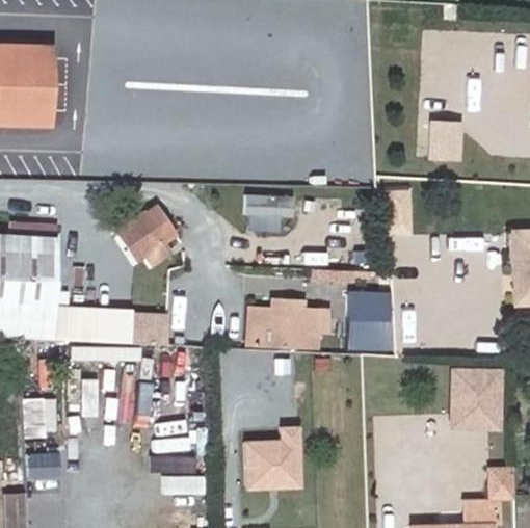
[(0,122),(41,123),(42,45),(0,44),(0,122)]
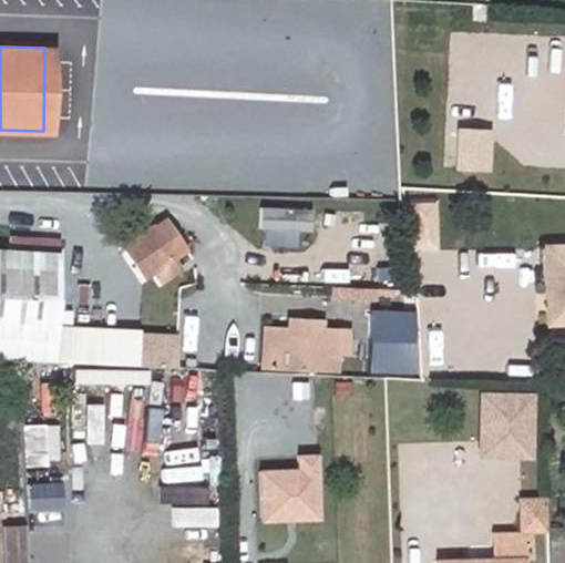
[(492,174),(493,139),(464,137),(463,173),(492,174)]
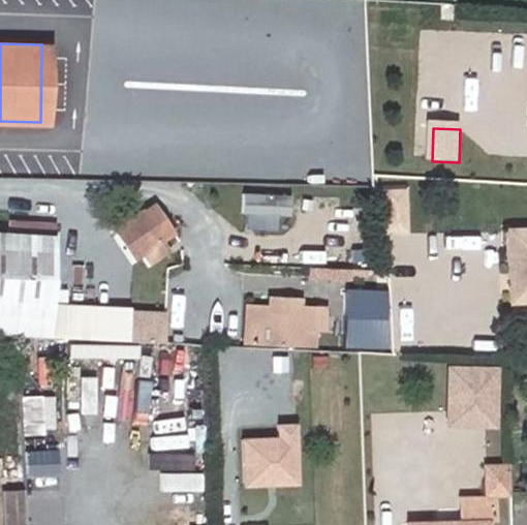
[(243,230),(278,233),(279,218),(292,218),(293,196),(245,193),(243,230)]
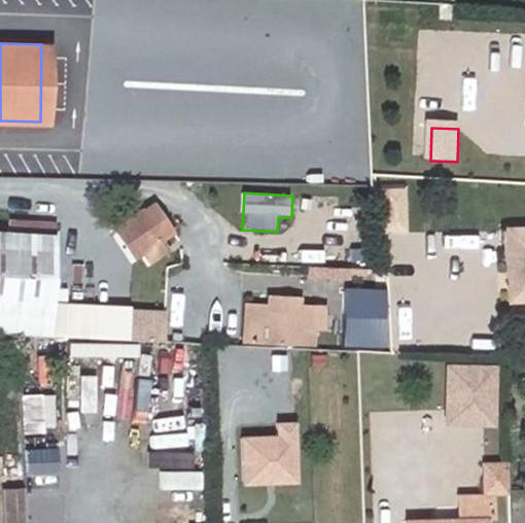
[(146,202),(134,210),(154,240),(167,231),(146,202)]
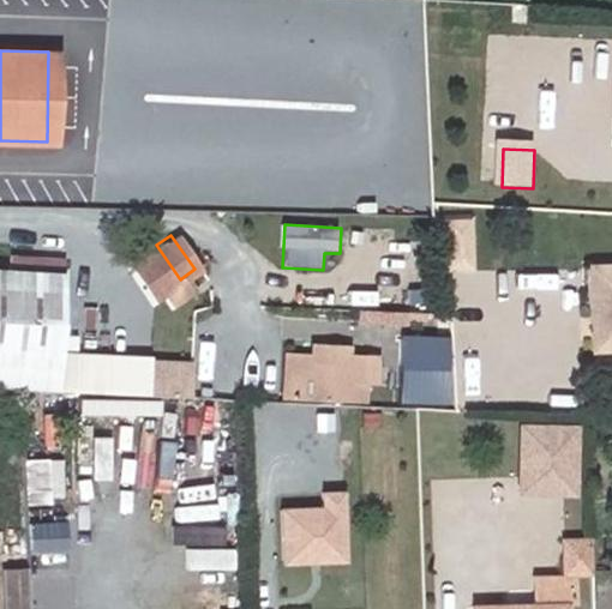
[(180,279),(156,245),(123,267),(151,308),(161,302),(168,311),(191,295),(180,279)]
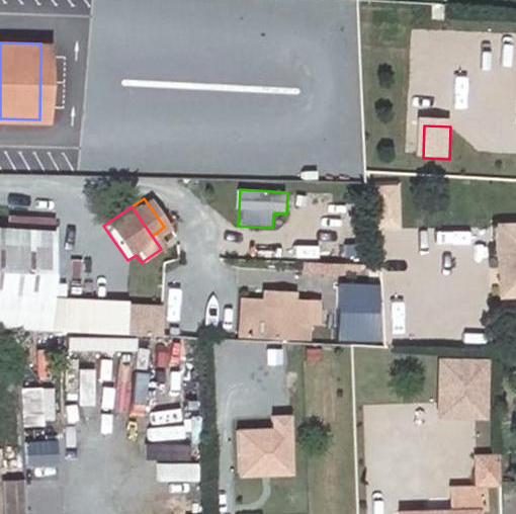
[(515,227),(502,228),(505,307),(515,306),(515,227)]
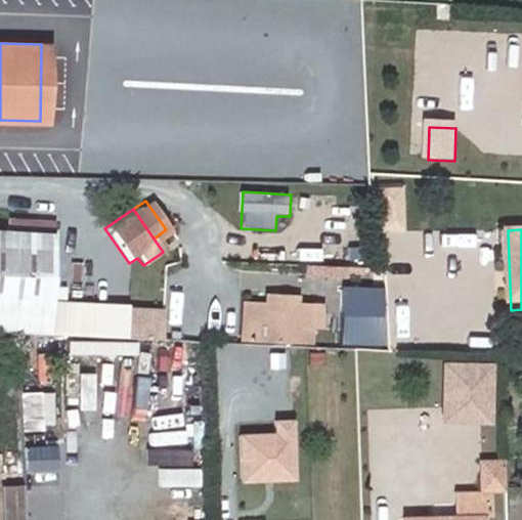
[(0,331),(39,333),(45,235),(0,231),(0,331)]
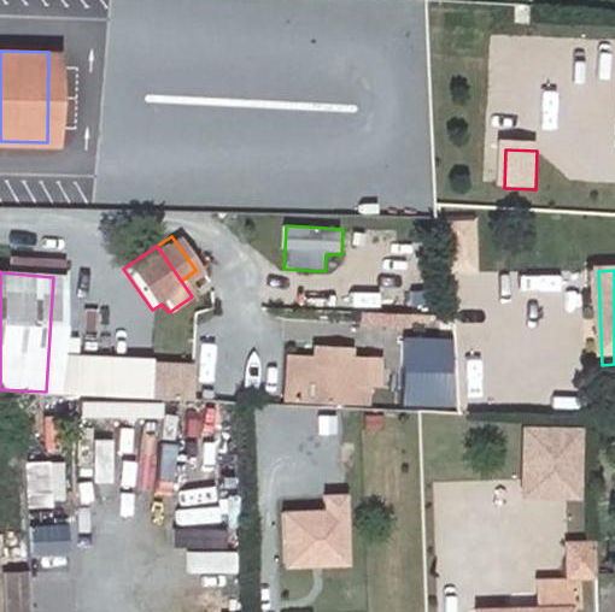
[(405,335),(404,409),(454,410),(455,336),(405,335)]
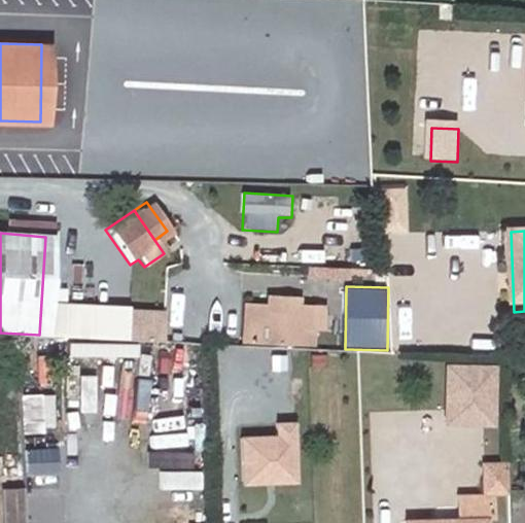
[(295,345),(316,346),(317,311),(268,309),(269,302),(245,301),(244,343),(257,343),(264,344),(295,345)]
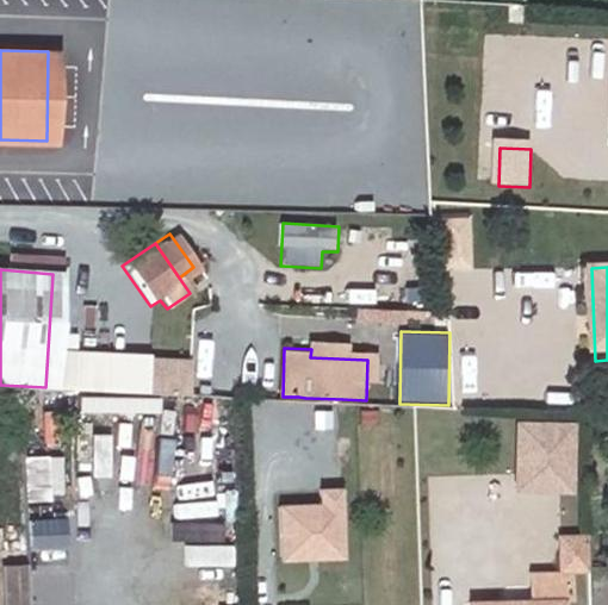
[(305,398),(304,409),(341,410),(342,399),(305,398)]
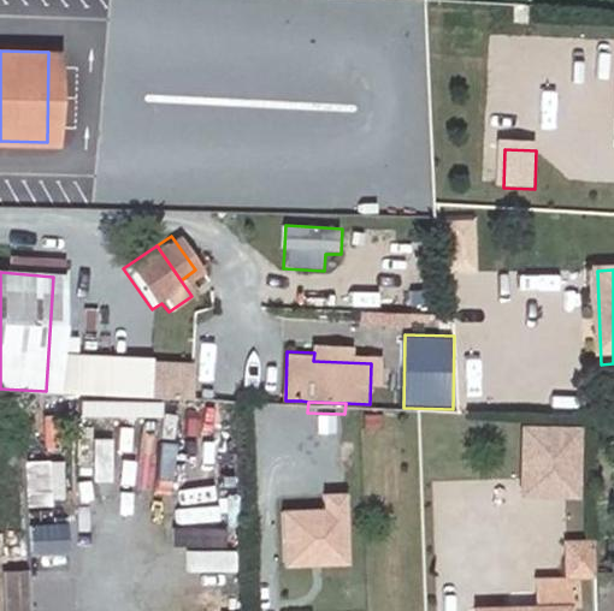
[(147,444),(175,446),(177,409),(149,407),(147,444)]
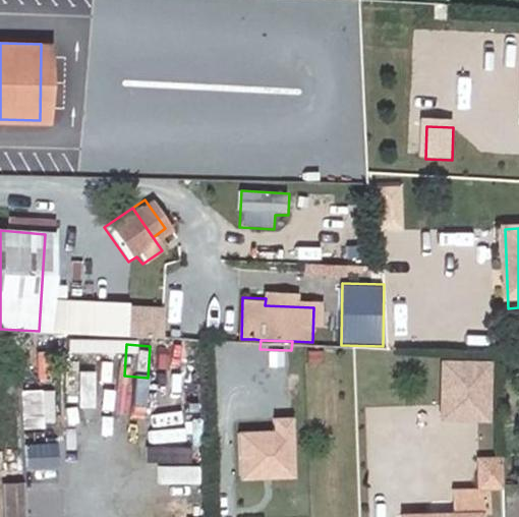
[(439,420),(494,422),(496,361),(441,359),(439,420)]
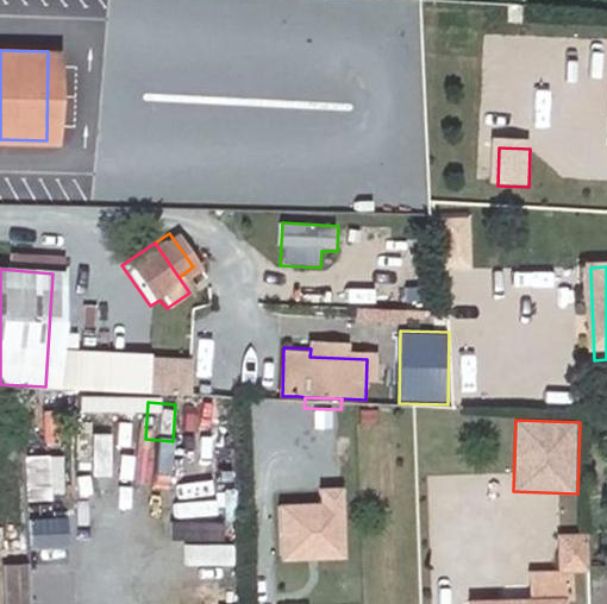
[(27,455),(26,499),(63,501),(64,457),(27,455)]
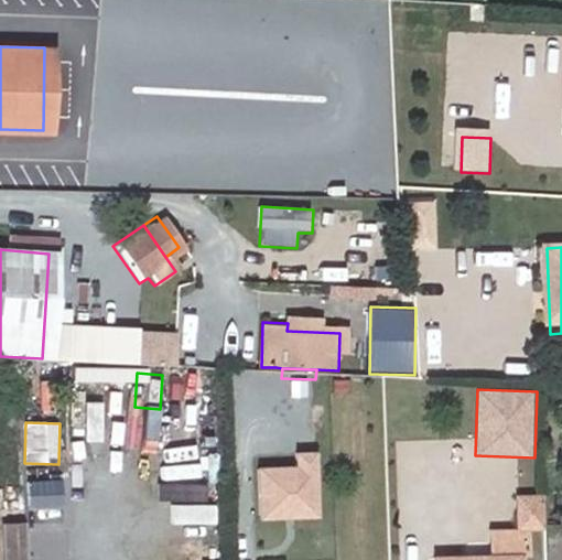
[(309,514),(309,464),(287,464),(287,472),(250,473),(251,515),(309,514)]
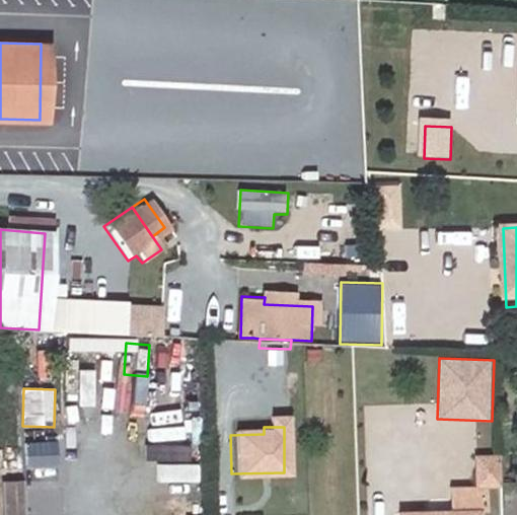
[(489,484),(488,453),(463,454),(464,485),(489,484)]
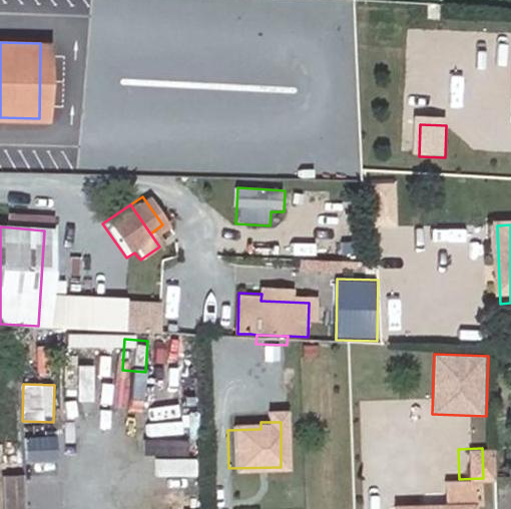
[(18,508),(16,476),(0,477),(0,508),(18,508)]
